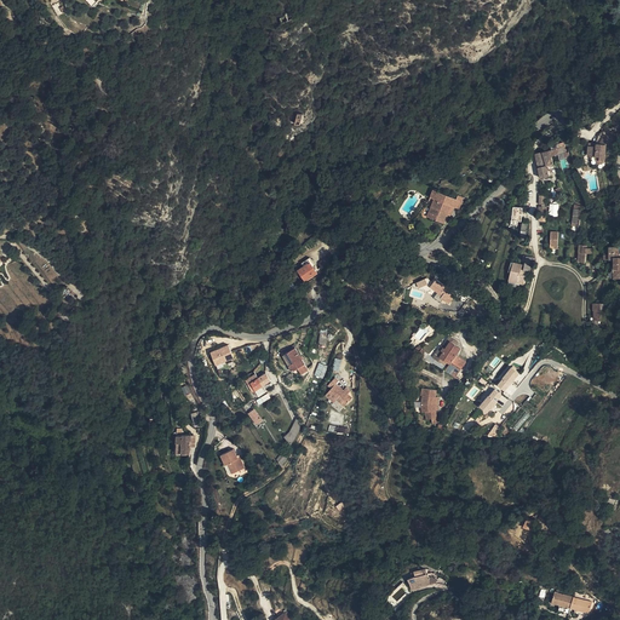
[(597,148),(589,147),(589,155),(591,155),(592,164),(593,164),(593,165),(595,165),(602,164),(602,161),(604,161),(606,145),(609,145),(616,132),(613,128),(600,135),(595,144),(597,144),(597,148)]
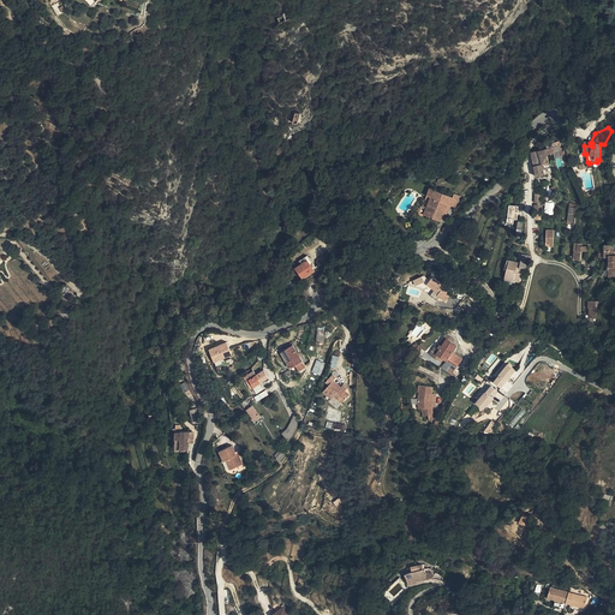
[(562,151),(560,145),(532,153),(537,177),(545,174),(544,168),(550,167),(548,155),(562,151)]
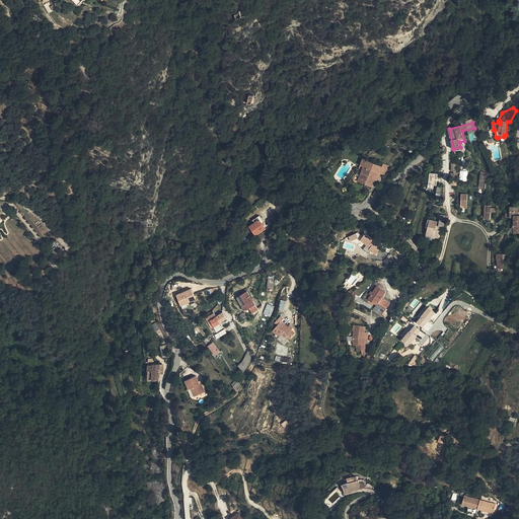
[(378,172),(380,173),(384,175),(388,165),(384,163),(382,167),(363,159),(361,165),(364,166),(358,181),(372,188),(375,180),(378,172)]
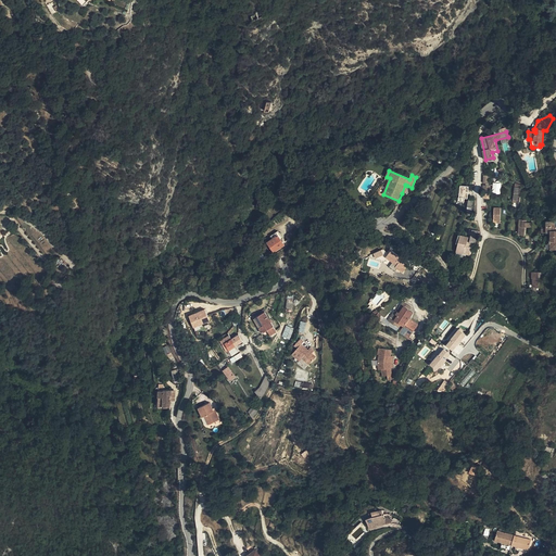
[(501,193),(501,182),(492,184),(492,193),(501,193)]
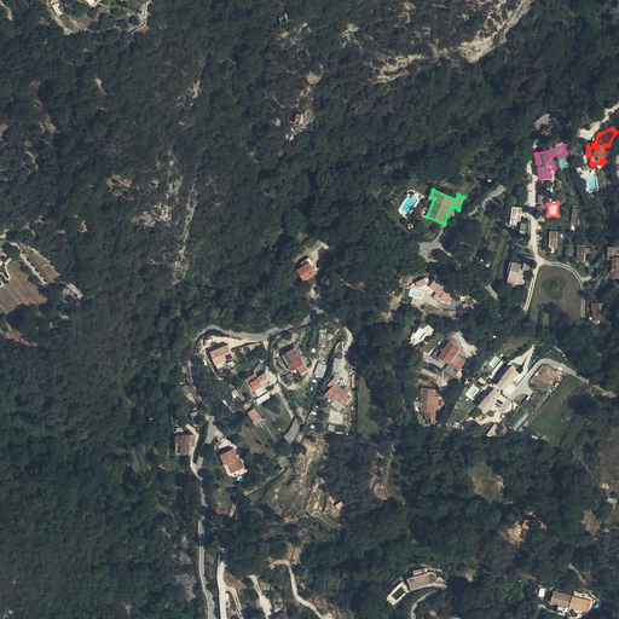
[(510,223),(520,224),(521,207),(512,207),(510,223)]
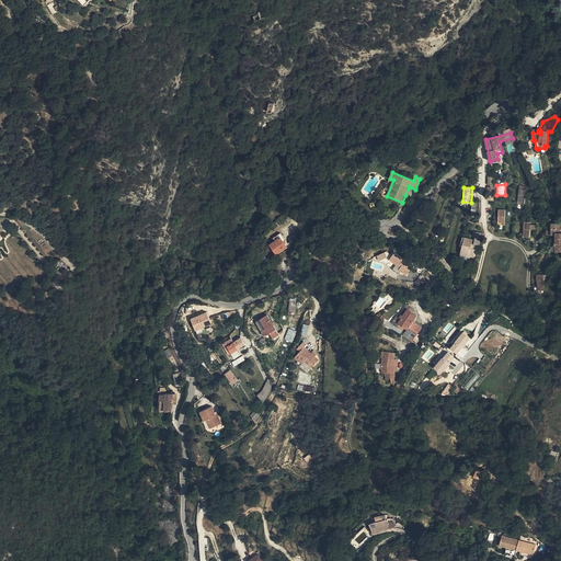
[(551,230),(551,235),(556,235),(556,239),(553,239),(553,243),(553,251),(560,251),(560,232),(560,224),(551,224),(551,230)]
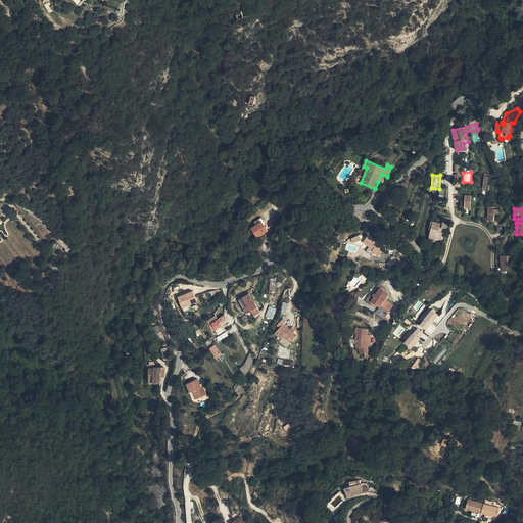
[(444,216),(443,220),(440,237),(445,237),(449,217),(444,216)]
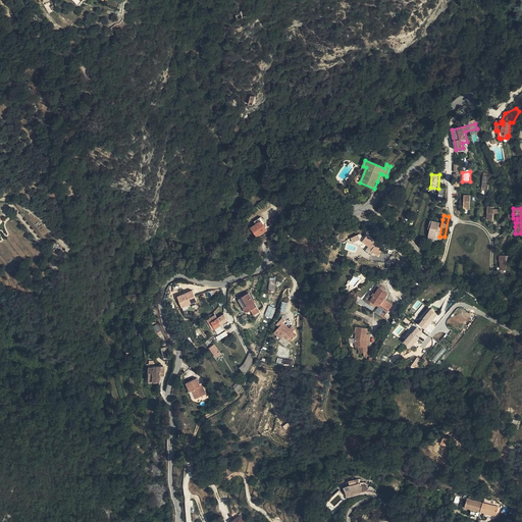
[(269,229),(261,217),(255,221),(257,224),(252,227),(258,237),(269,229)]
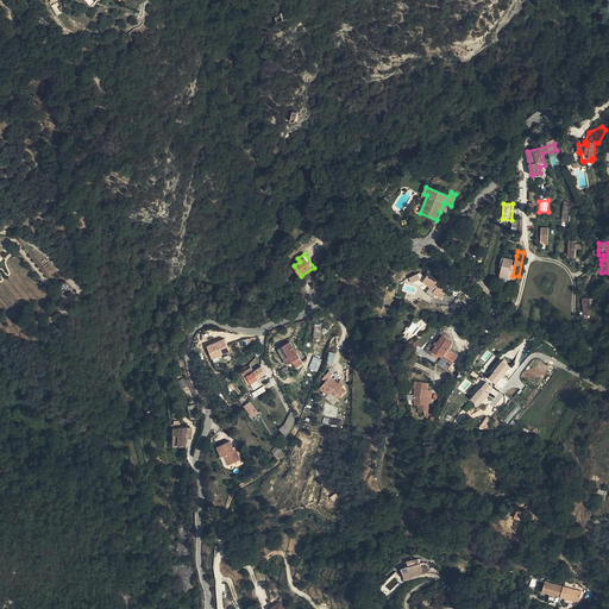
[(325,257),(320,253),(314,258),(319,263),(325,257)]
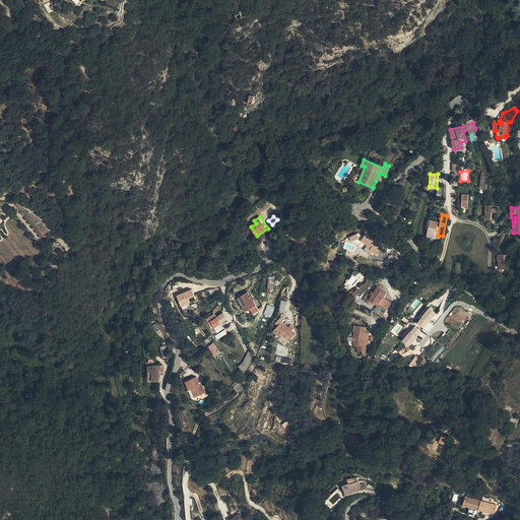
[(359,233),(348,238),(350,242),(361,237),(359,233)]
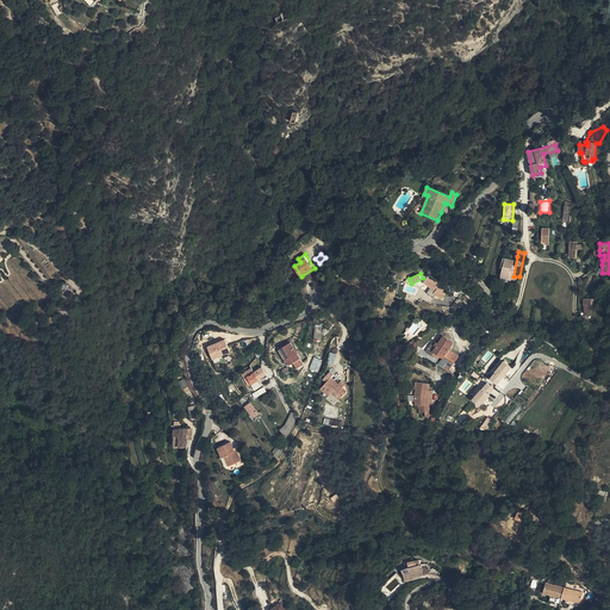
[(442,282),(431,274),(425,281),(436,291),(435,292),(442,298),(449,291),(441,285),(442,282)]
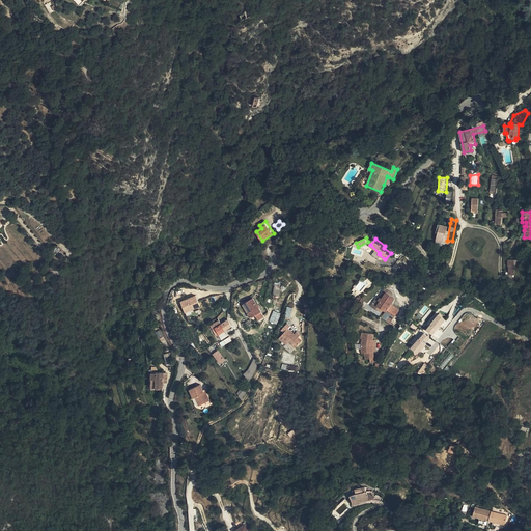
[(251,243),(247,247),(252,252),(261,242),(258,240),(253,245),(251,243)]
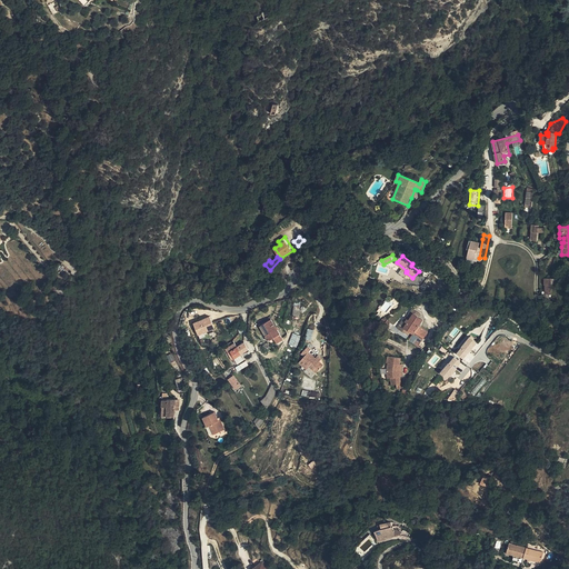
[(422,320),(419,317),(416,315),(417,311),(412,309),(407,319),(405,318),(398,328),(409,336),(411,332),(413,335),(418,337),(419,335),(423,338),(428,332),(418,327),(422,320)]
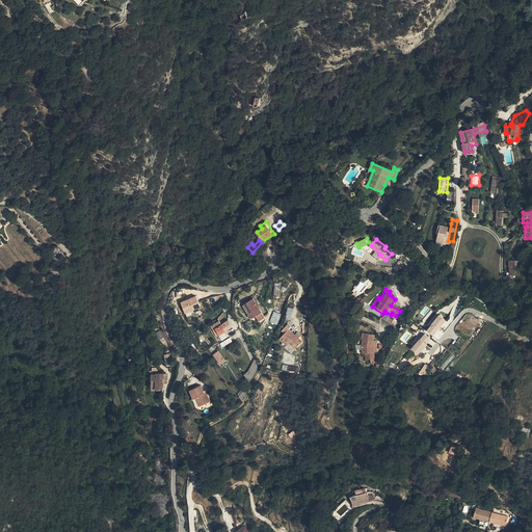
[(196,296),(180,301),(184,314),(201,309),(196,296)]
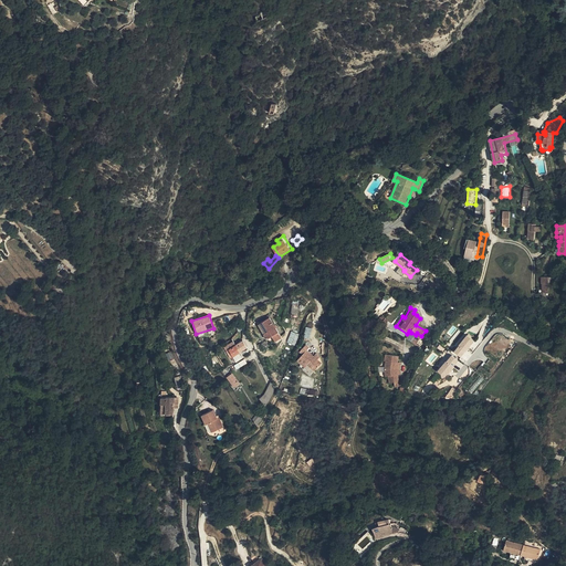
[(272,336),(279,333),(270,318),(259,325),(268,339),(272,336)]
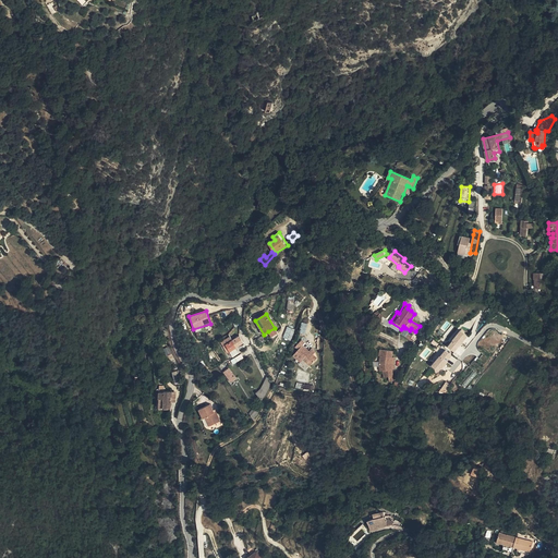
[(287,339),(290,340),(293,330),(284,326),(280,337),(287,339)]
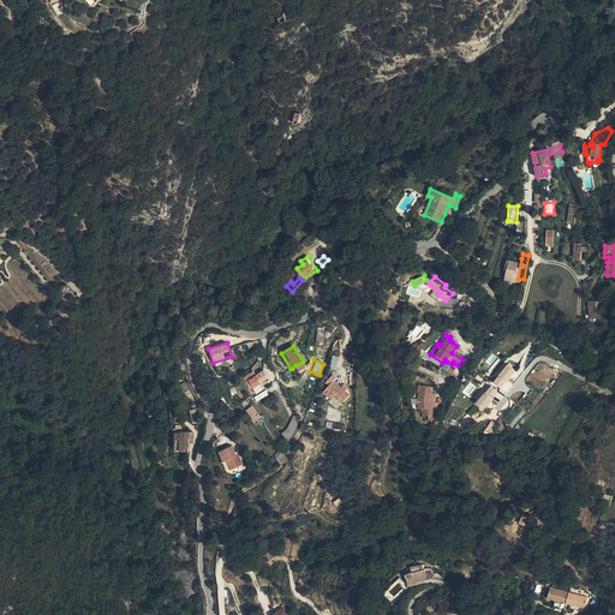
[(306,368),(303,362),(296,365),(300,371),(306,368)]
